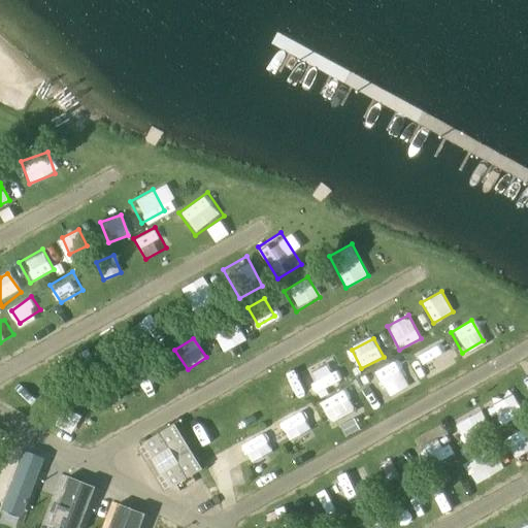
[(436,338),(417,350),(428,370),(448,359),(436,338)]
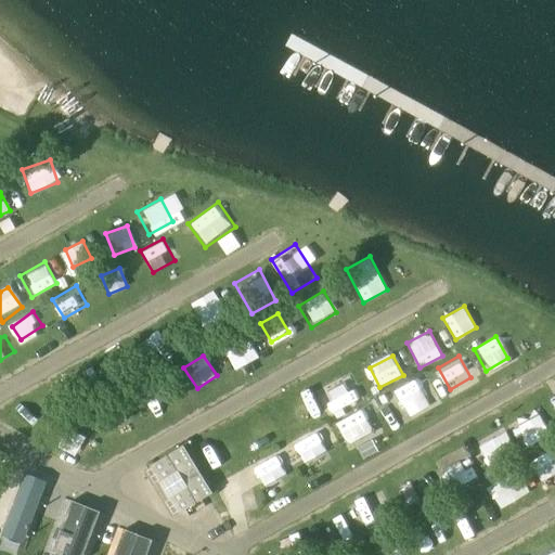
[(506,365),(492,372),(498,385),(512,378),(506,365)]
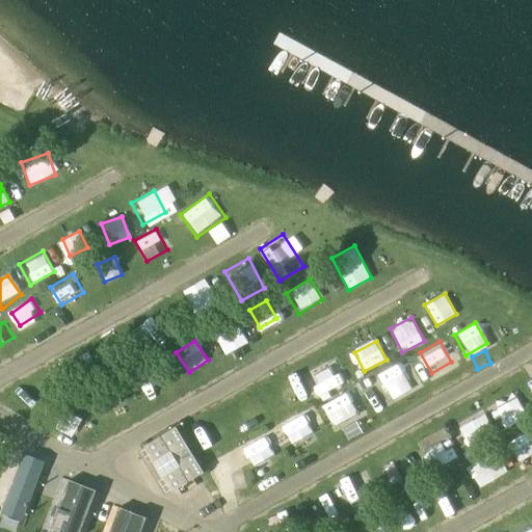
[(372,373),(382,395),(408,382),(397,361),(372,373)]
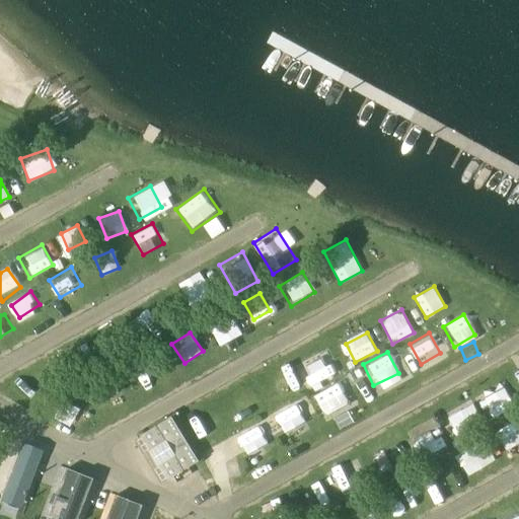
[(300,372),(313,388),(335,372),(321,356),(300,372)]
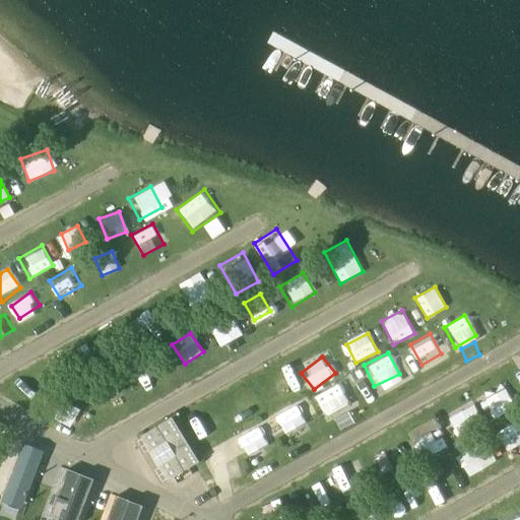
[(397,391),(408,385),(401,373),(390,379),(397,391)]
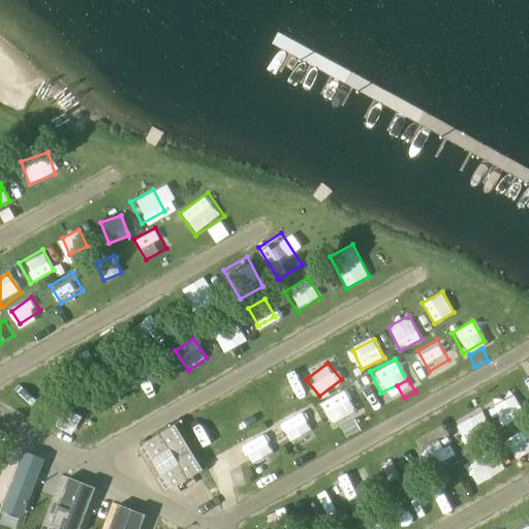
[(34,405),(37,385),(18,381),(14,402),(34,405)]
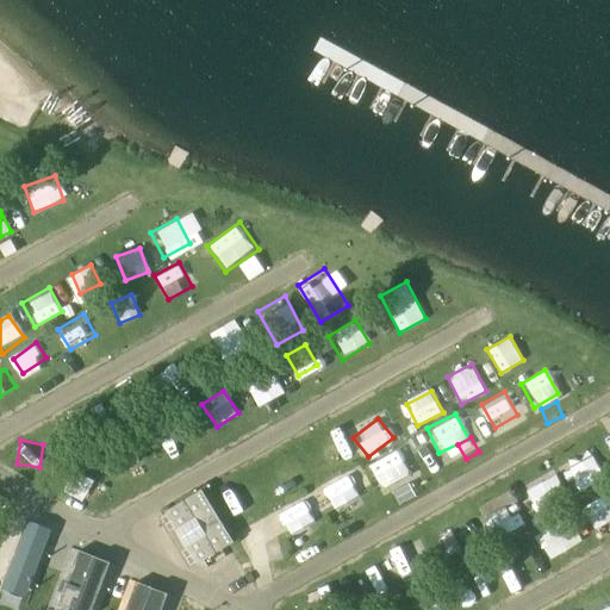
[(400,450),(369,462),(380,489),(411,475),(400,450)]
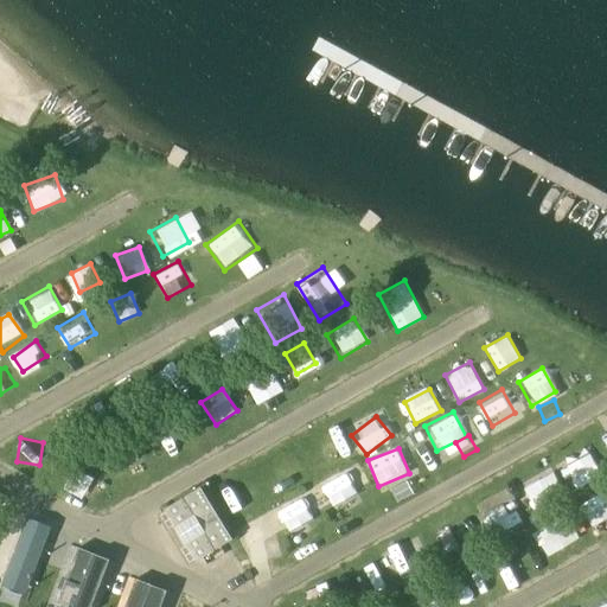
[(592,452),(558,470),(570,492),(604,475),(592,452)]
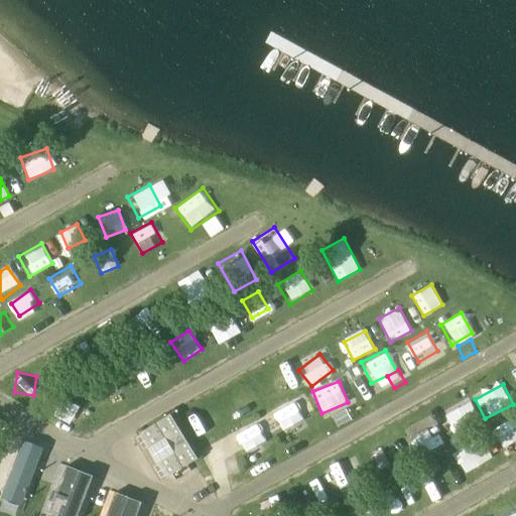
[(62,400),(73,418),(88,409),(78,391),(62,400)]
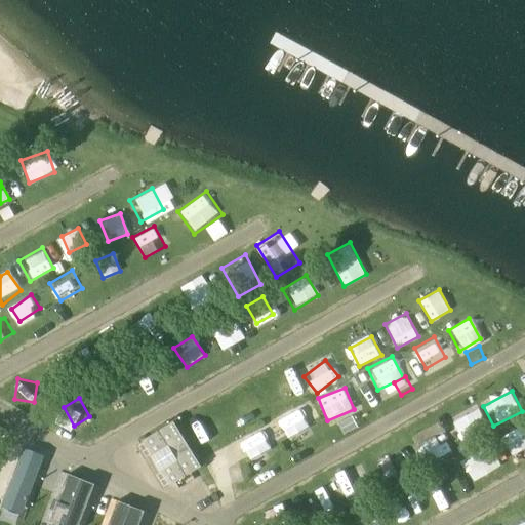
[(283,434),(318,415),(309,398),(274,417),(283,434)]
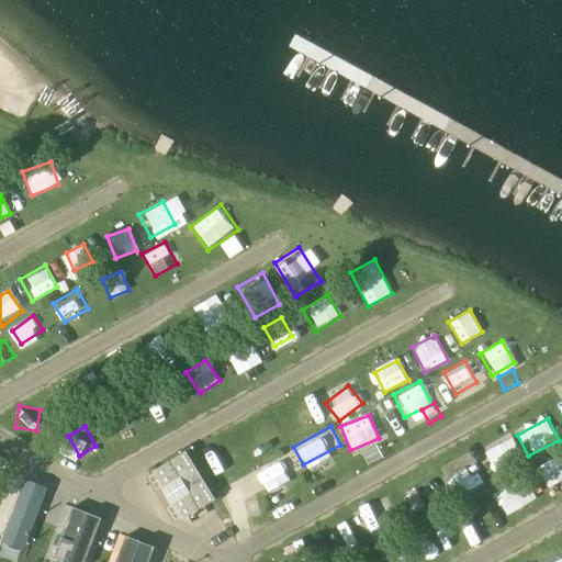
[(510,436),(483,449),(490,462),(517,449),(510,436)]
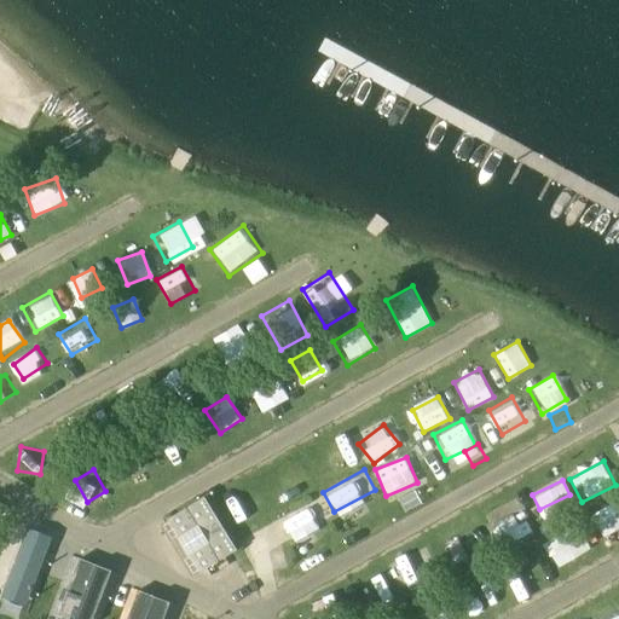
[(314,498),(271,520),(281,541),(324,519),(314,498)]
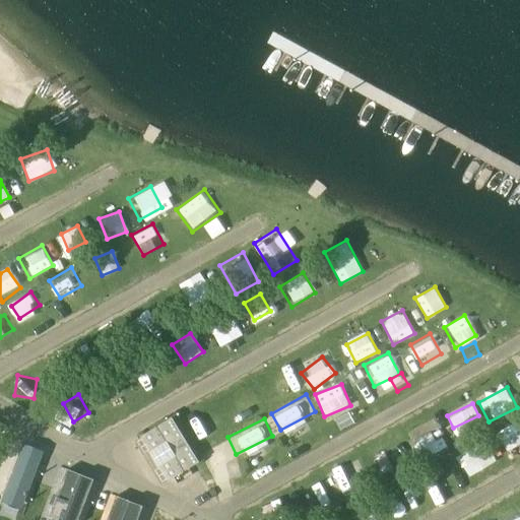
[(196,468),(170,423),(138,441),(166,486),(196,468)]
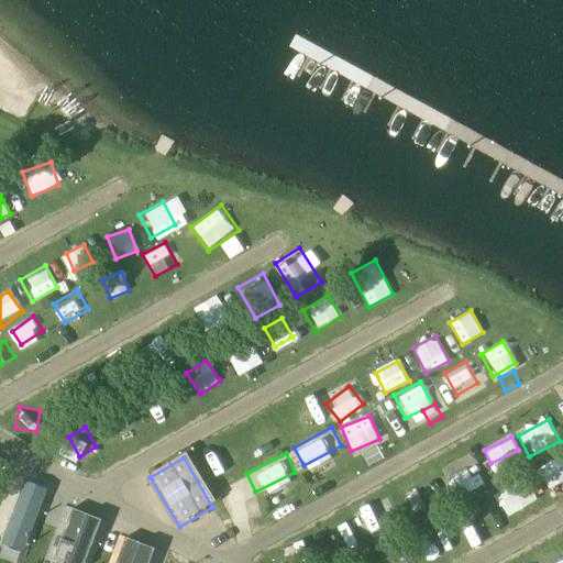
[(475,462),(449,473),(457,493),(484,482),(475,462)]
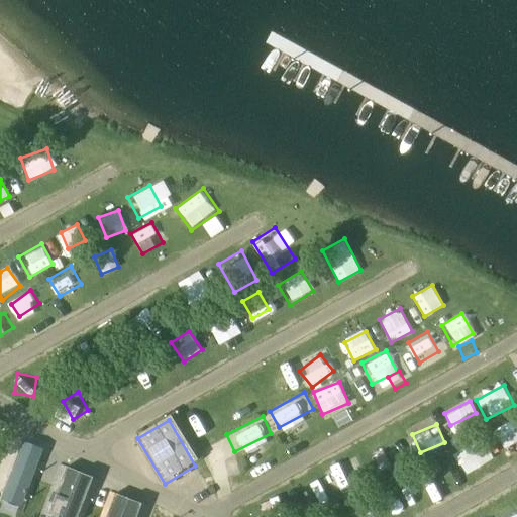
[(0,446),(0,482),(15,482),(14,446),(0,446)]
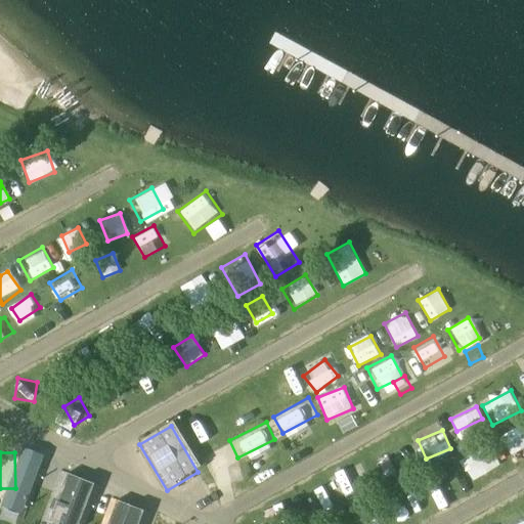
[(216,498),(233,495),(226,452),(209,455),(216,498)]
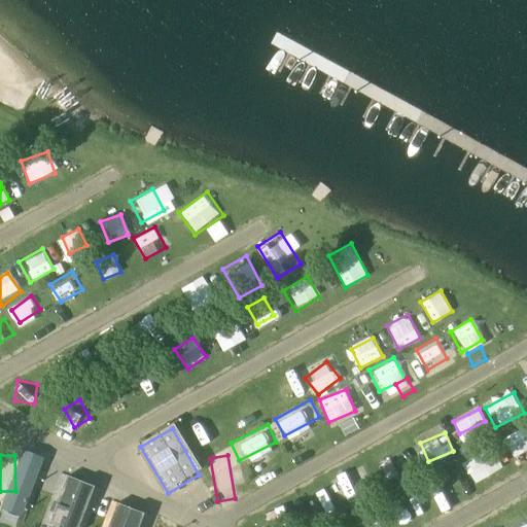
[(390,484),(411,475),(401,456),(381,465),(390,484)]
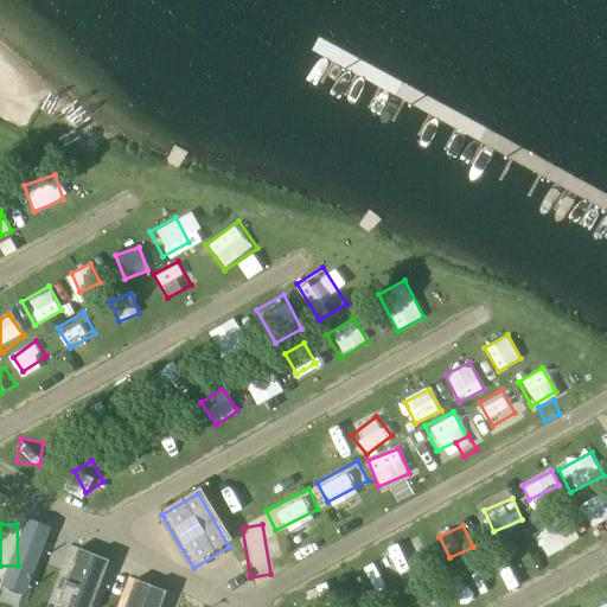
[(61,535),(40,538),(49,589),(69,587),(61,535)]
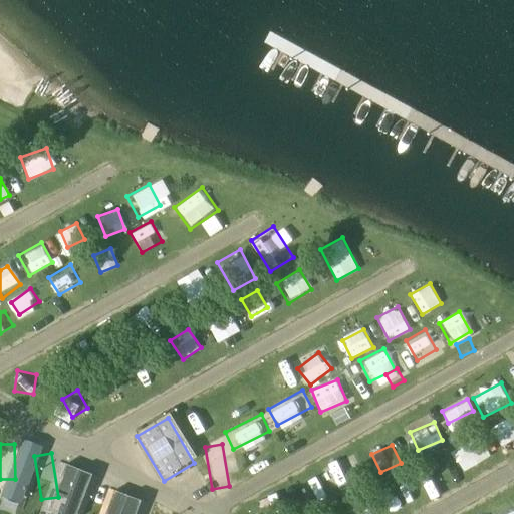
[(326,471),(337,494),(365,480),(354,457),(326,471)]
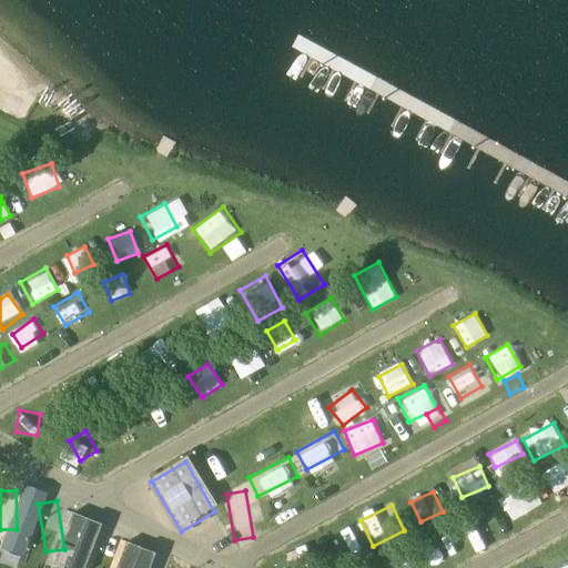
[(84,567),(104,567),(103,528),(83,529),(84,567)]
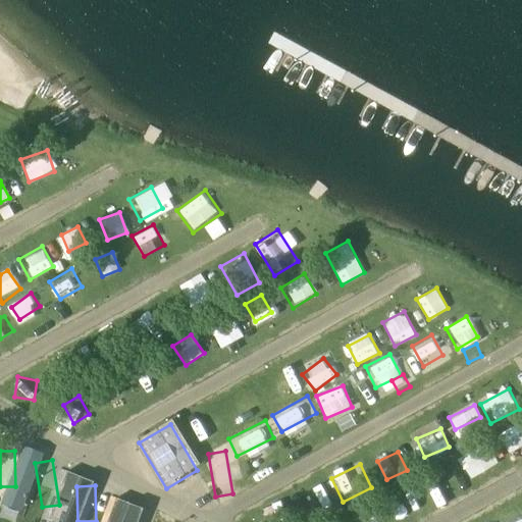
[(320,486),(305,492),(314,513),(329,506),(320,486)]
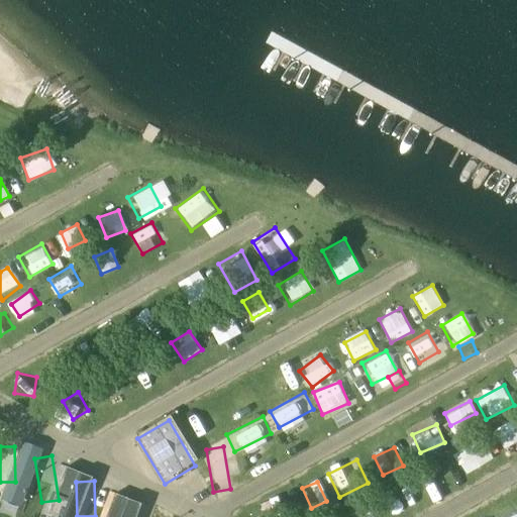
[(338,513),(340,516),(373,516),(363,499),(338,513)]
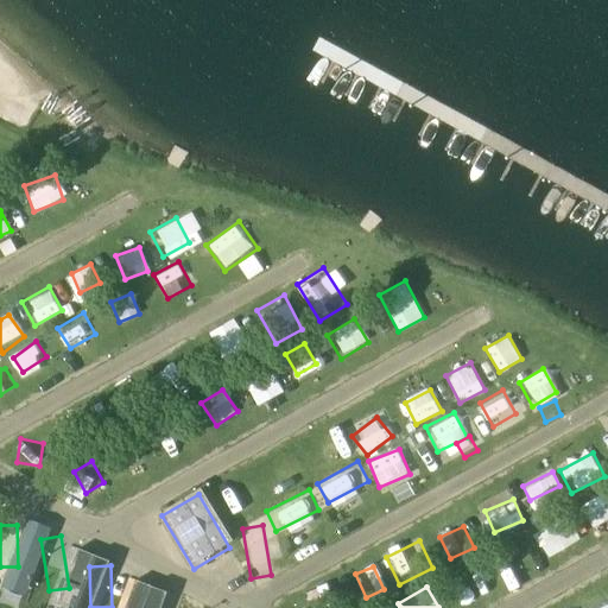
[(140,607),(162,607),(162,593),(140,594),(140,607)]
